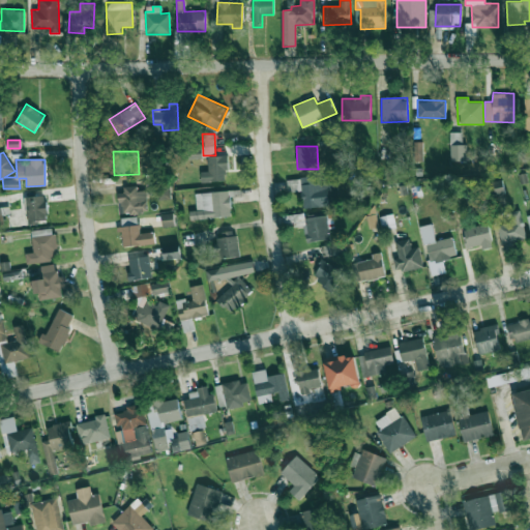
[(208,171),(201,171),(201,182),(225,180),(225,171),(228,170),(228,155),(207,155),(208,171)]
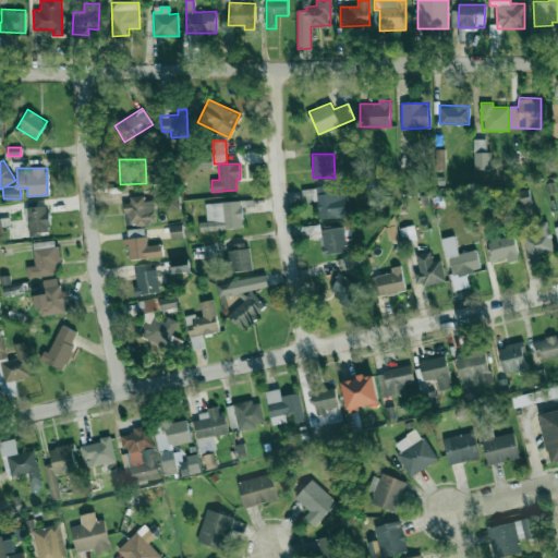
[(343,184),(316,185),(318,218),(346,217),(343,184)]
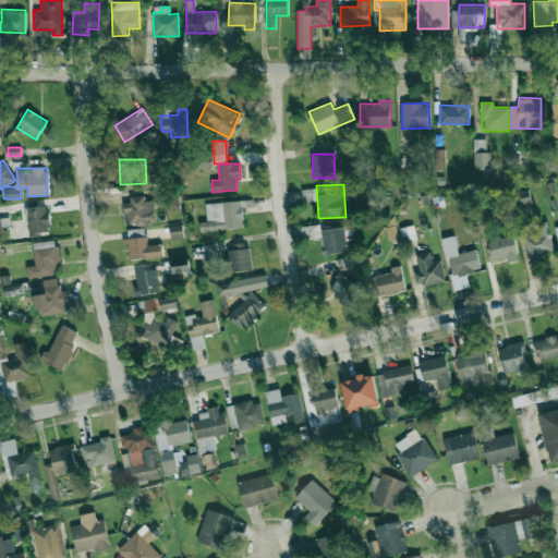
[(511,206),(531,205),(529,190),(510,191),(511,206)]
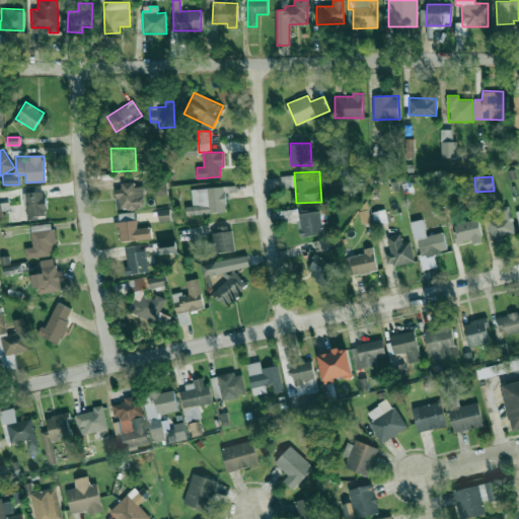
[(116,209),(144,208),(143,187),(134,187),(134,183),(115,184),(116,209)]
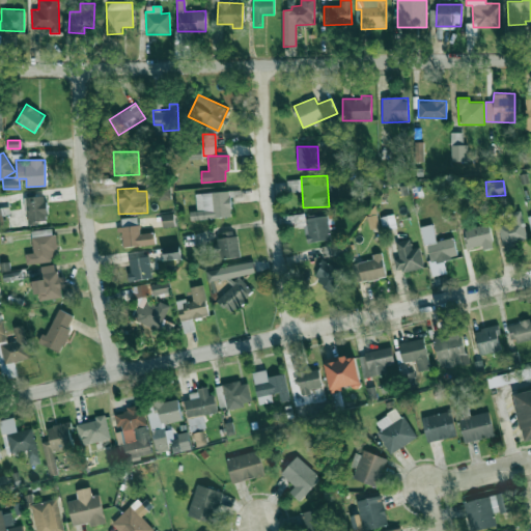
[(195,194),(197,211),(190,211),(191,220),(231,216),(229,190),(195,194)]
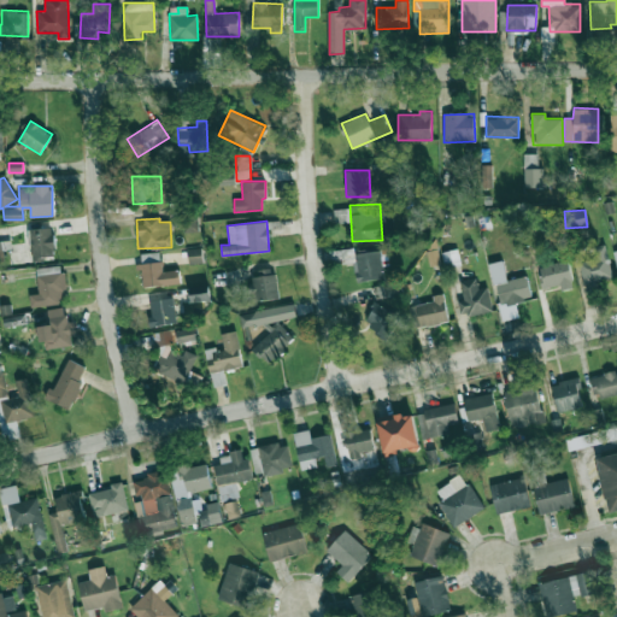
[(31,258),(56,256),(52,227),(29,229),(31,258)]
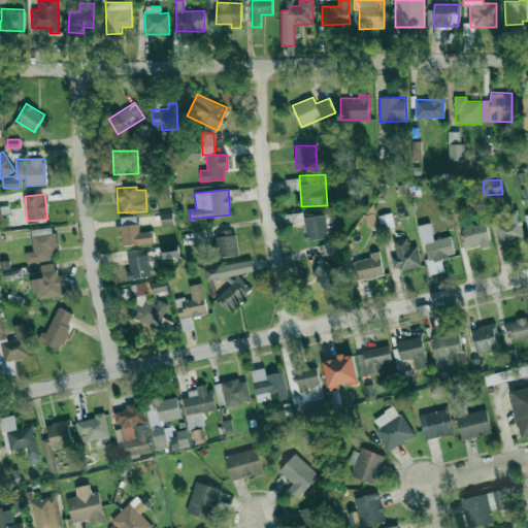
[(499,243),(524,238),(518,208),(508,210),(510,222),(496,224),(499,243)]
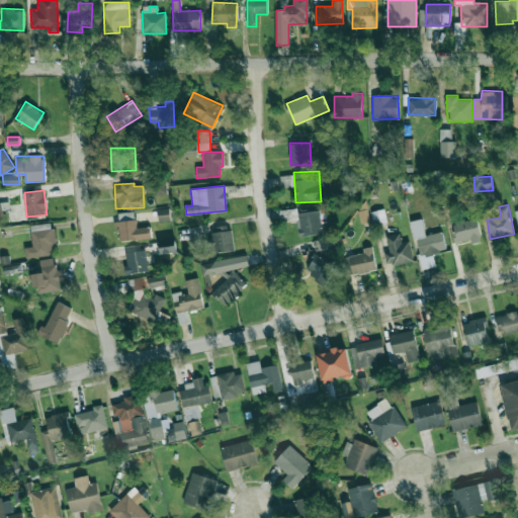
[(158,221),(170,221),(169,207),(157,208),(158,221)]
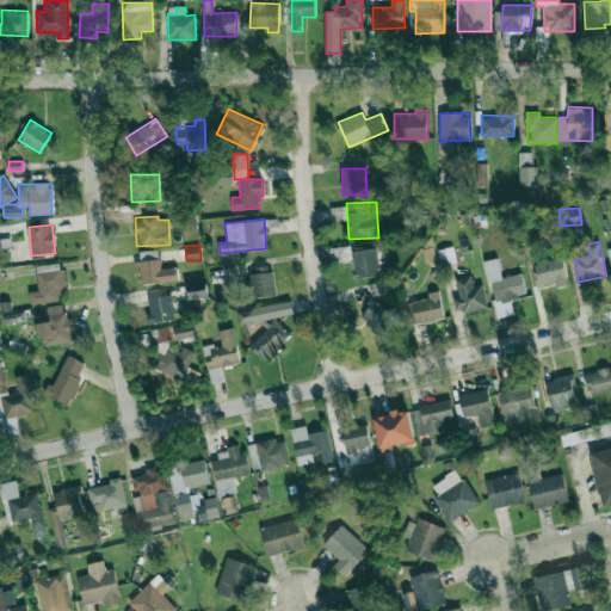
[(349,259),(352,279),(381,273),(375,245),(340,252),(341,260),(349,259)]
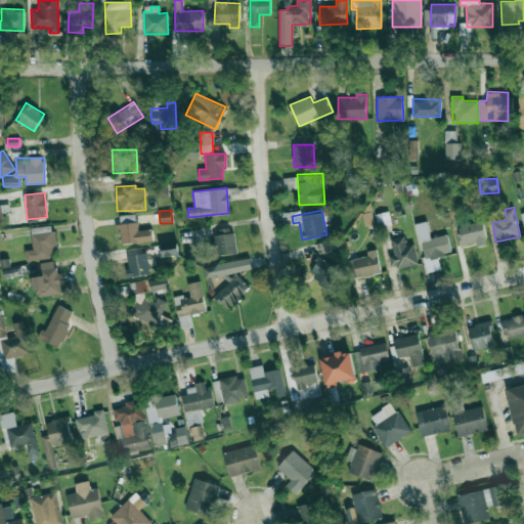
[(365,225),(375,223),(372,211),(362,213),(365,225)]
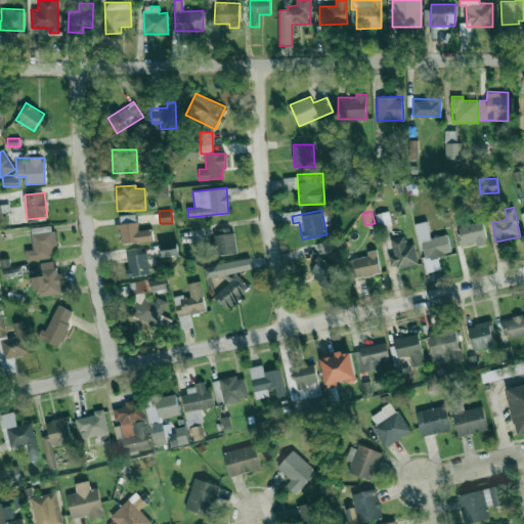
[(375,214),(378,228),(392,225),(388,211),(375,214)]
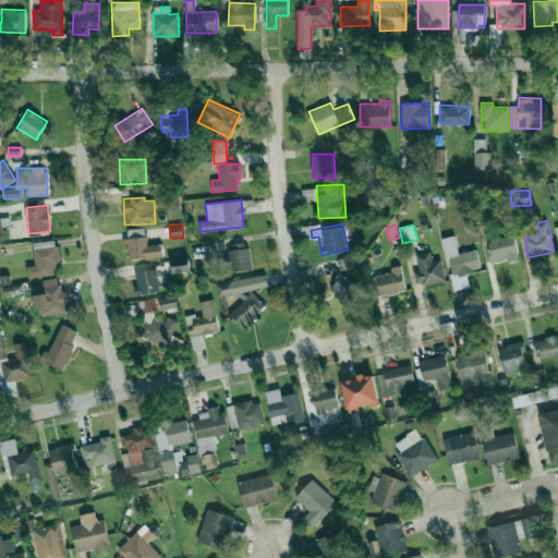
[(128,229),(128,238),(126,238),(129,259),(162,256),(161,244),(146,245),(145,228),(128,229)]
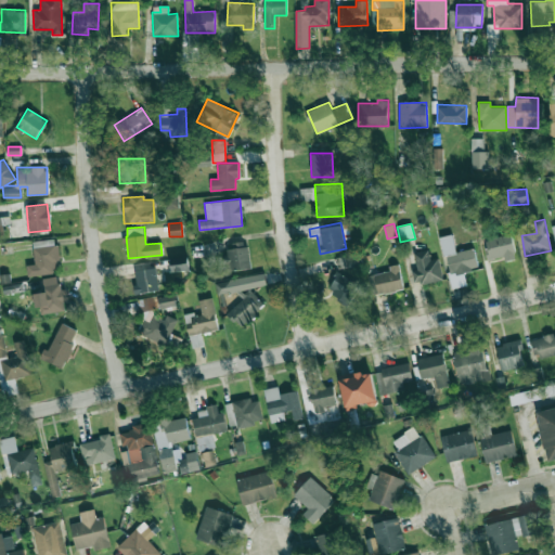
[(483,240),(489,259),(503,256),(504,261),(516,258),(510,233),(483,240)]
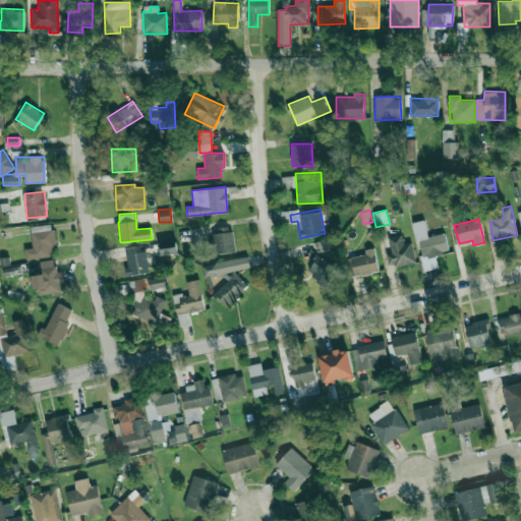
[(449,251),(445,233),(427,236),(424,220),(413,222),(423,271),(438,268),(436,254),(449,251)]
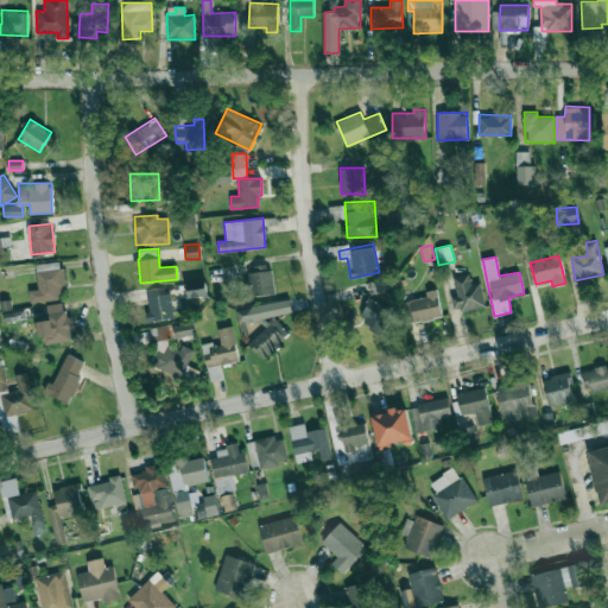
[(35,264),(38,289),(29,290),(30,302),(64,298),(61,261),(35,264)]
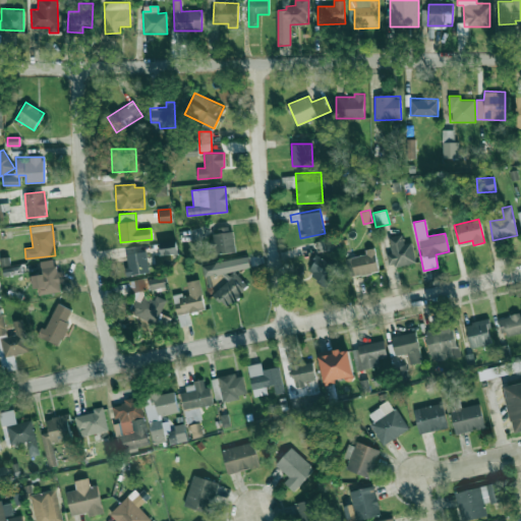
[(211,230),(212,252),(233,252),(232,229),(211,230)]
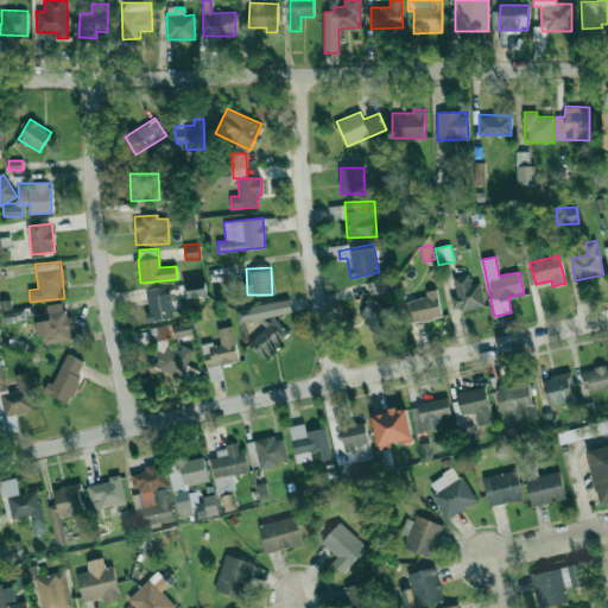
[(472,284),(469,273),(453,277),(457,295),(450,297),(454,312),(486,305),(480,283),(472,284)]
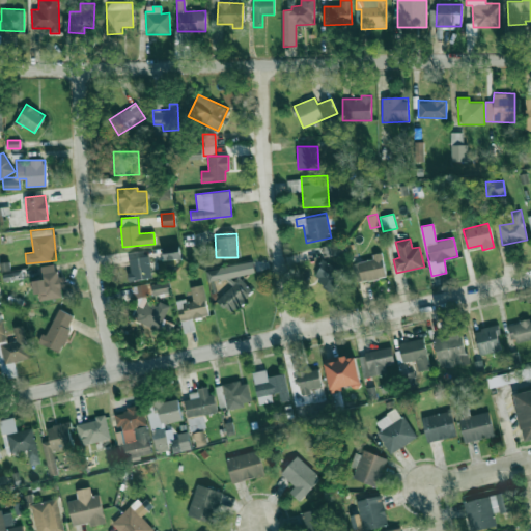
[(332,255),(332,246),(323,246),(323,256),(332,255)]
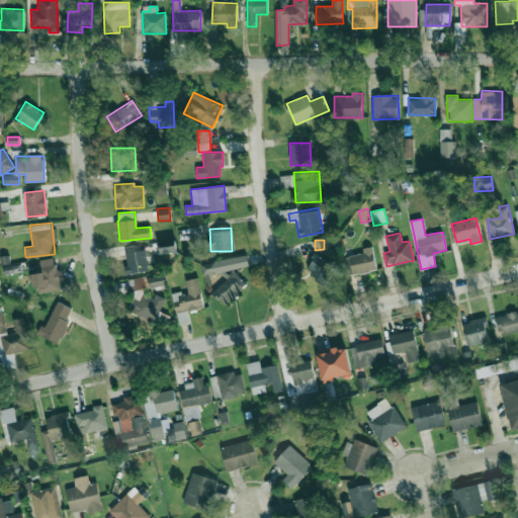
[(362,247),(363,253),(344,256),(346,275),(376,270),(372,246),(362,247)]
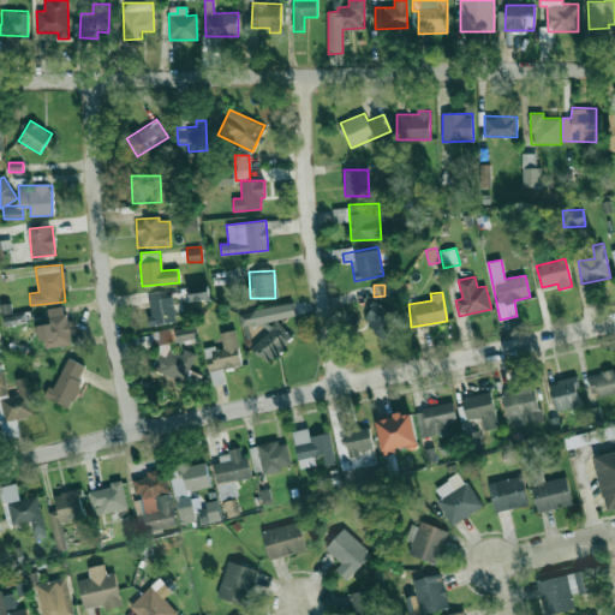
[(175,322),(173,297),(149,299),(151,323),(175,322)]
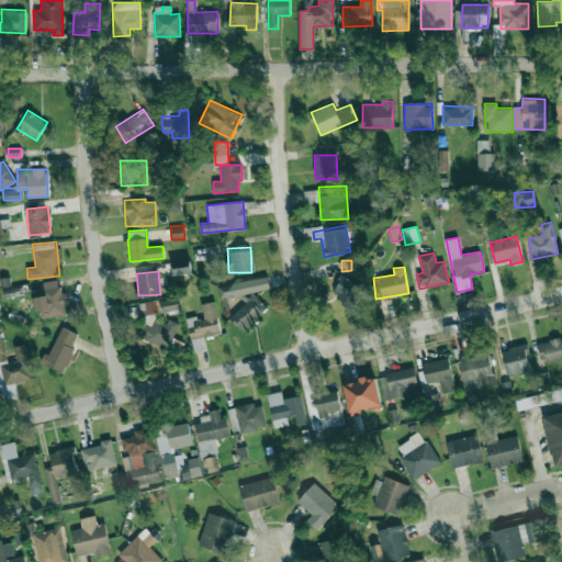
[(270,287),(267,274),(218,287),(221,299),(270,287)]
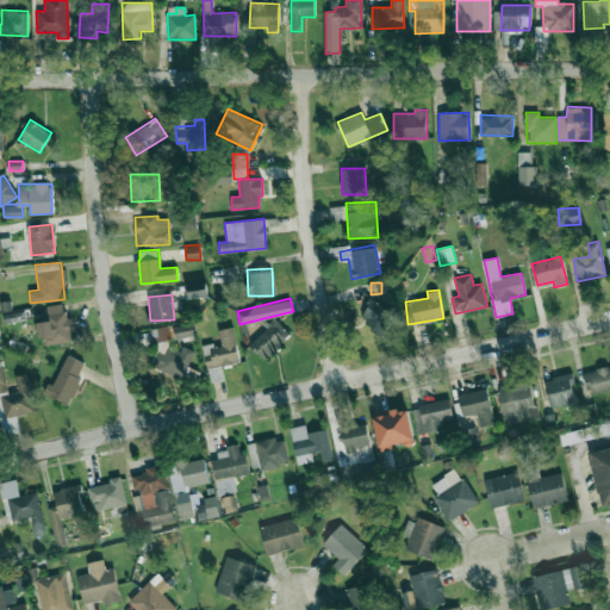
[(359,321),(384,334),(396,312),(371,299),(359,321)]
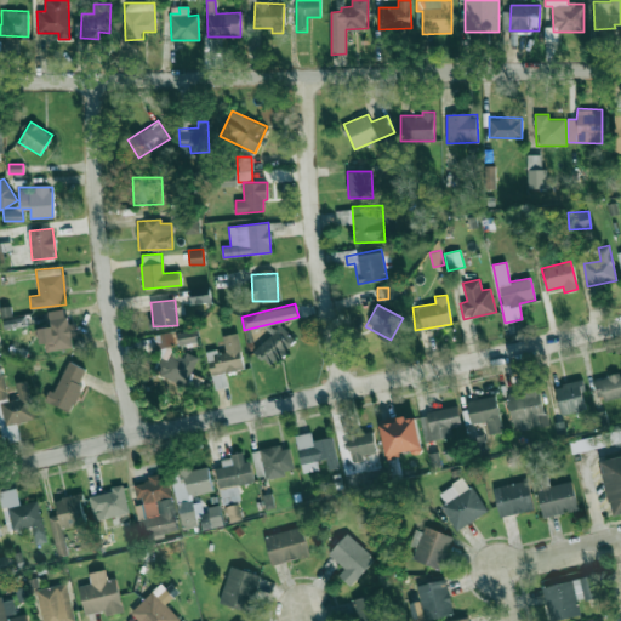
[(0,306),(0,317),(12,315),(11,306),(0,306)]
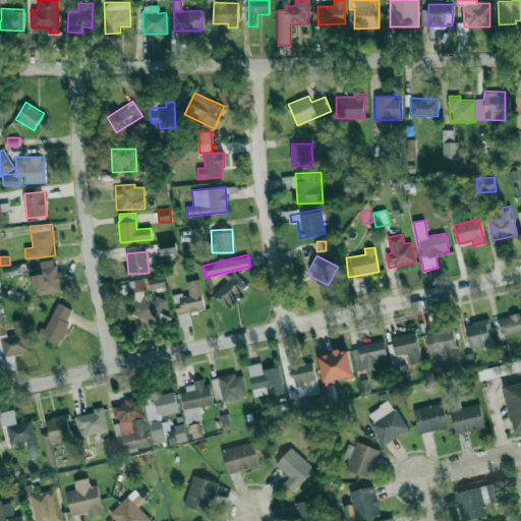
[(36,295),(63,291),(60,271),(56,271),(54,258),(41,261),(43,274),(33,275),(36,295)]
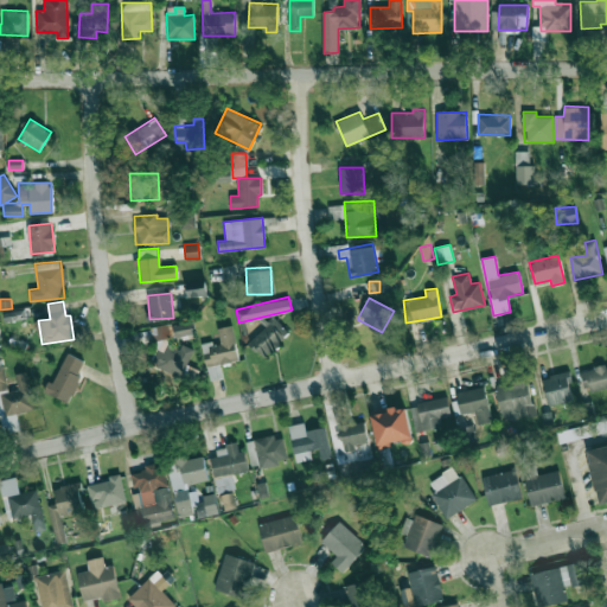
[(263,358),(289,333),(273,315),(266,323),(267,325),(248,342),(263,358)]
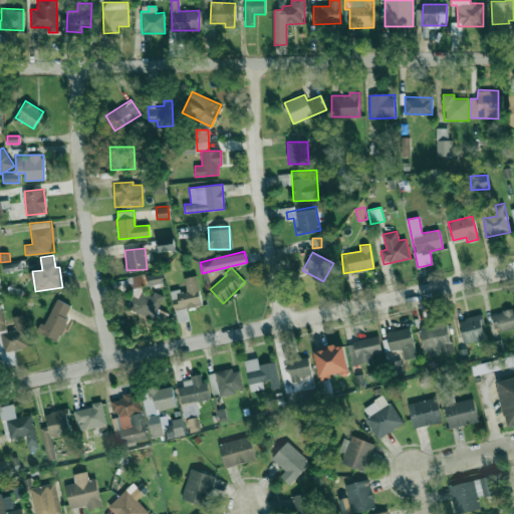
[(148,285),(163,283),(161,273),(147,274),(148,285)]
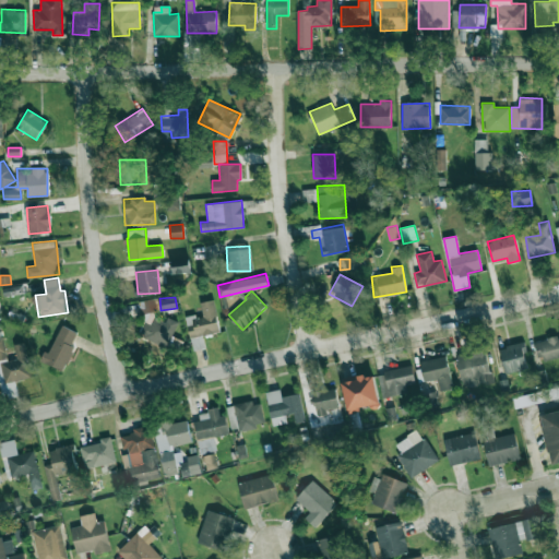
[(156,310),(155,299),(142,300),(143,311),(156,310)]
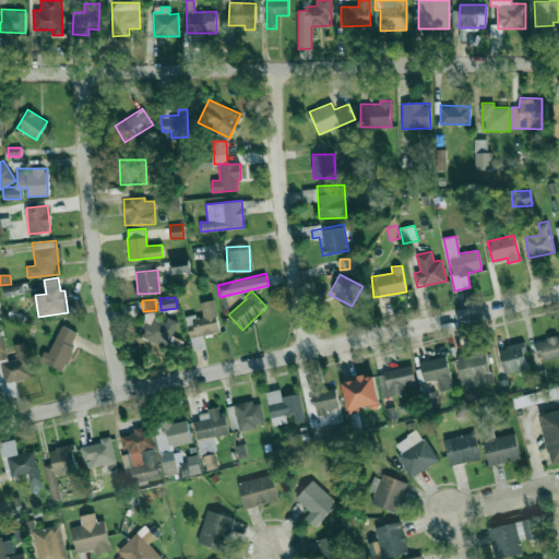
[(219,332),(214,299),(200,302),(202,314),(186,318),(192,351),(204,347),(202,335),(219,332)]
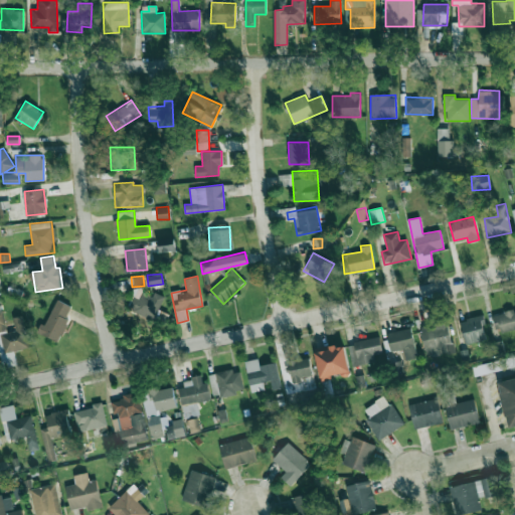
[(152,297),(139,291),(131,307),(162,321),(166,313),(158,309),(164,296),(154,292),(152,297)]
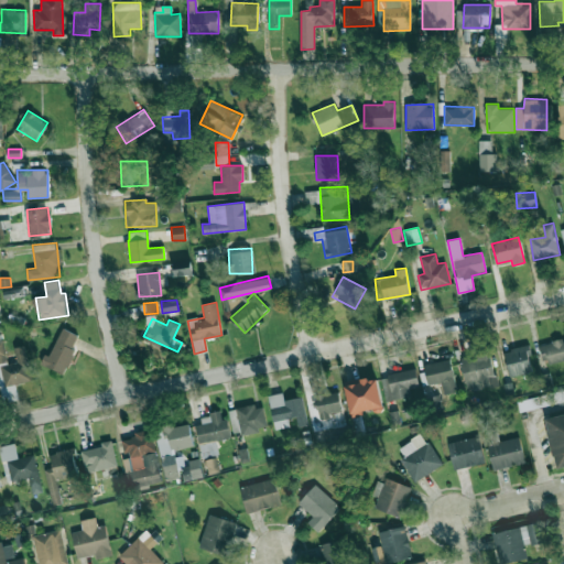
[(50,357),(44,355),(41,364),(64,373),(79,335),(62,327),(50,357)]
